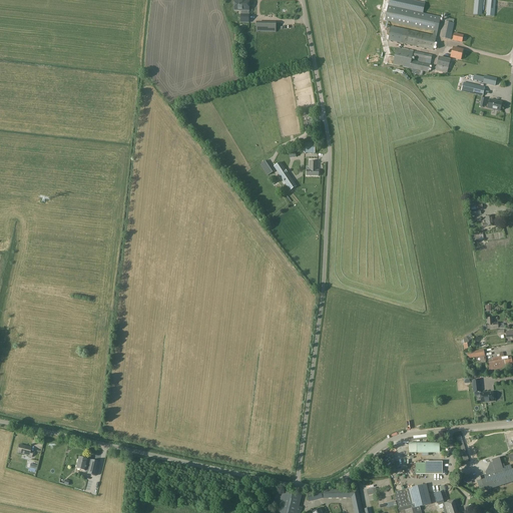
[(234,0),(234,10),(244,11),(243,15),(240,15),(240,23),(248,23),(248,15),(247,15),(247,11),(248,11),(249,1),(234,0)]
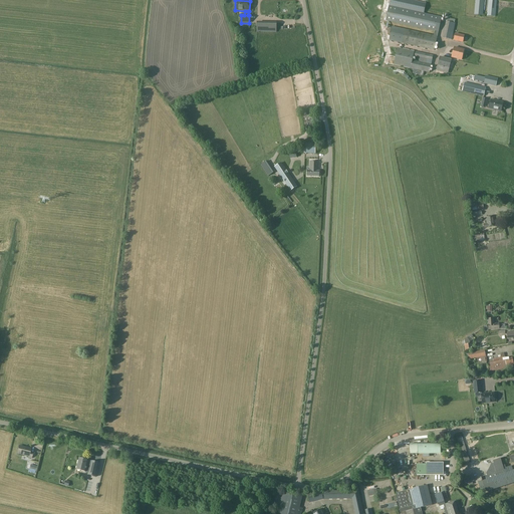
[(426,3),(410,0),(390,0),(389,6),(424,13),(426,3)]
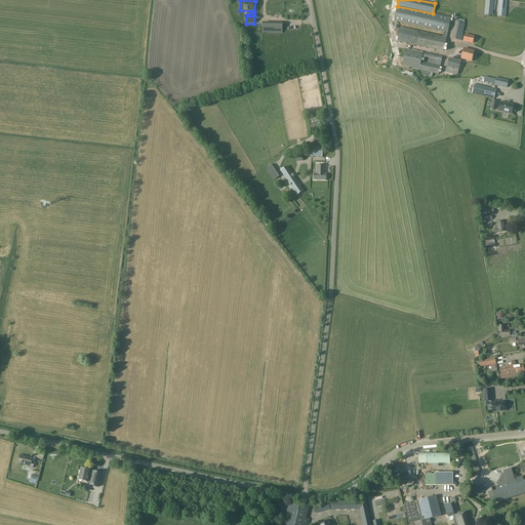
[(485,0),(485,15),(493,16),(494,0),(485,0)]
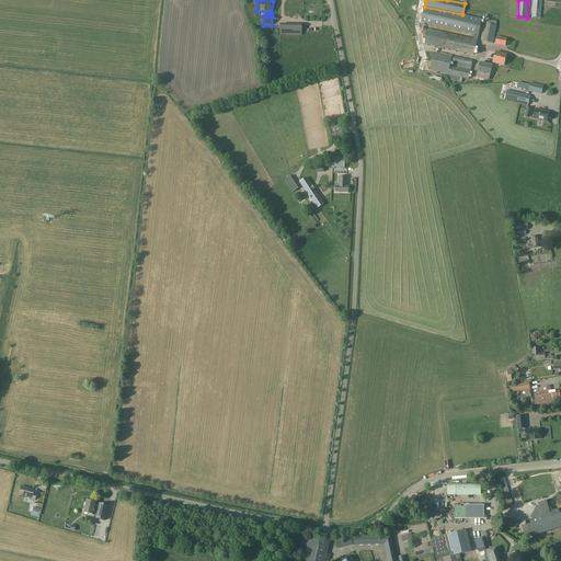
[(533,0),(531,18),(540,19),(541,11),(542,11),(542,8),(541,8),(541,0),(533,0)]
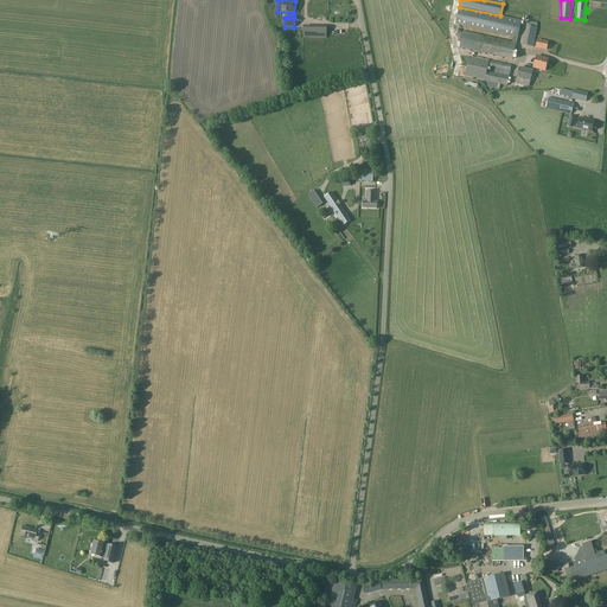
[(351,17),(350,6),(339,6),(340,18),(351,17)]
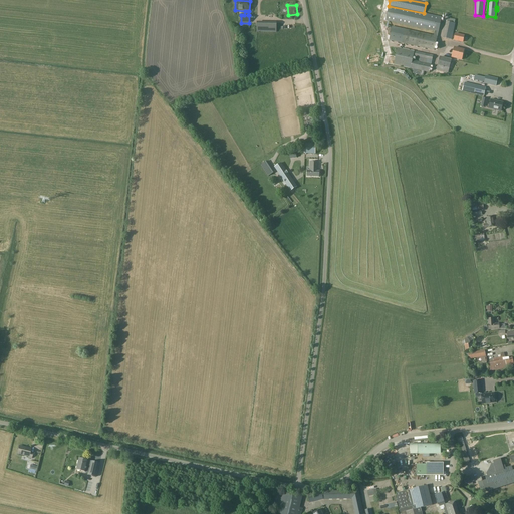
[(389,6),(386,21),(438,32),(442,17),(424,13),(389,6)]
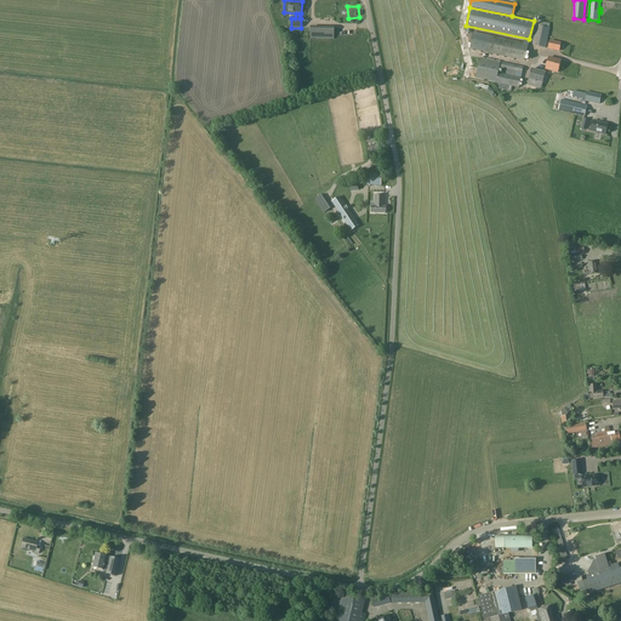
[(535,46),(546,49),(550,29),(539,27),(535,46)]
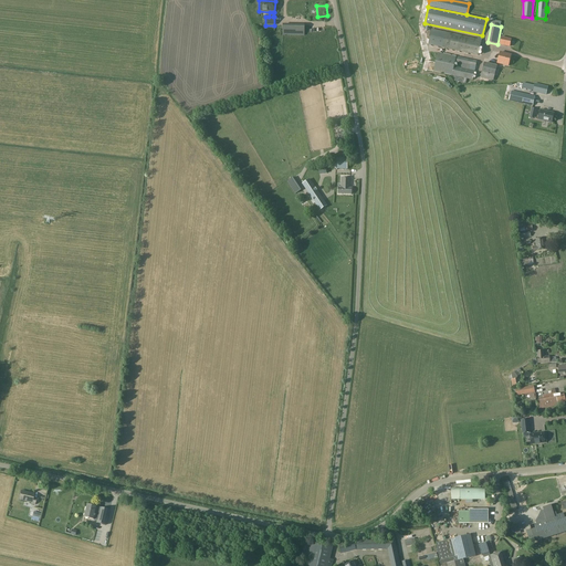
[(304,27),(283,27),(283,35),(304,35),(304,27)]
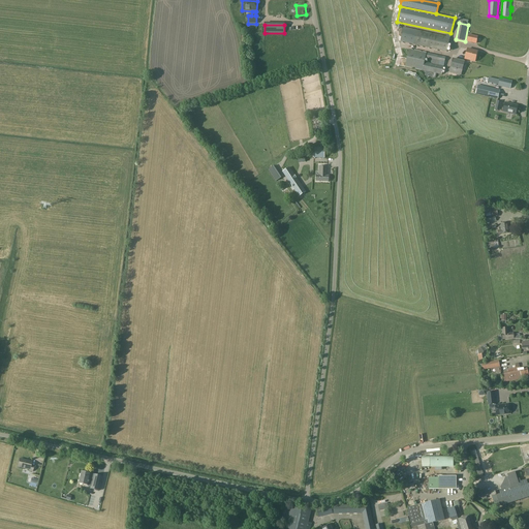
[(450,37),(416,30),(403,27),(400,42),(413,44),(447,53),(450,37)]
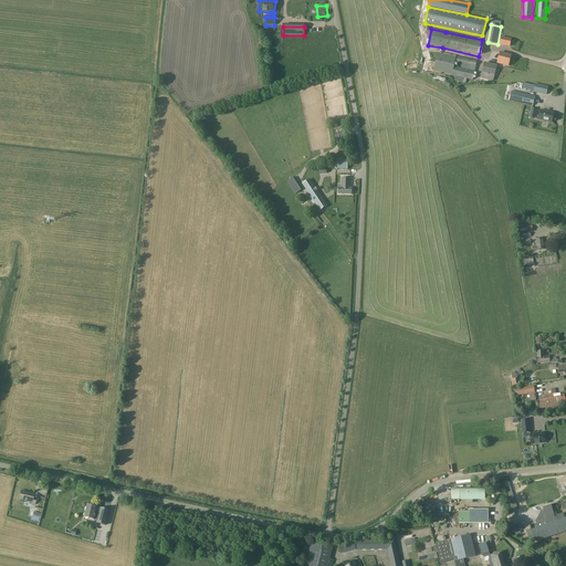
[(510,46),(511,39),(501,37),(500,44),(510,46)]
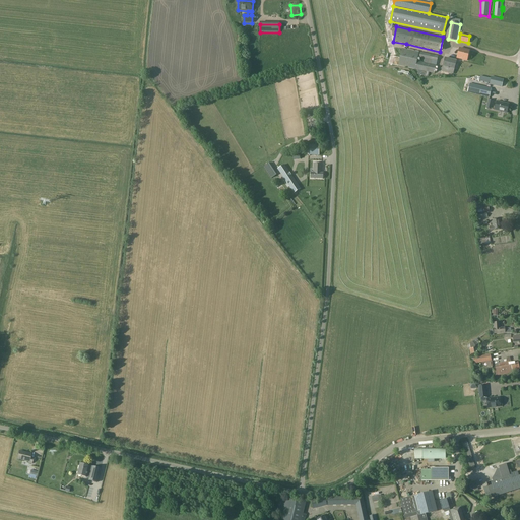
[(419,52),(410,50),(402,49),(398,66),(414,69),(416,61),(417,61),(418,58),(419,52)]
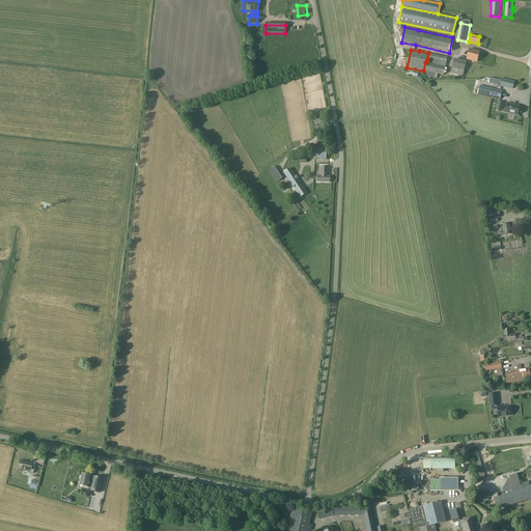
[(477,62),(479,52),(469,50),(467,59),(477,62)]
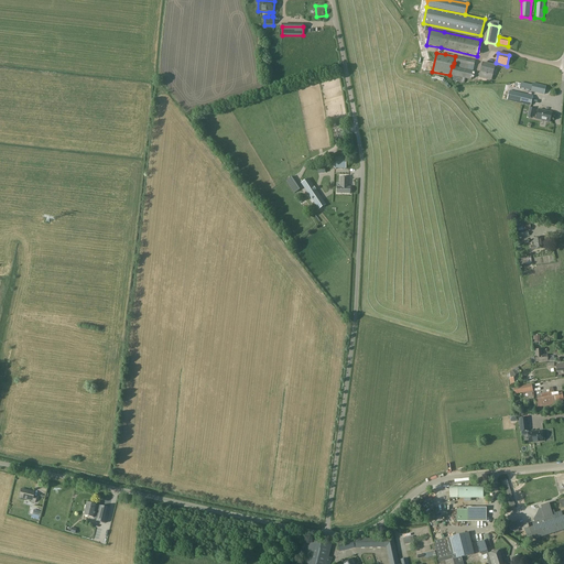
[(455,56),(454,63),(461,64),(461,63),(474,66),(475,61),(455,56)]
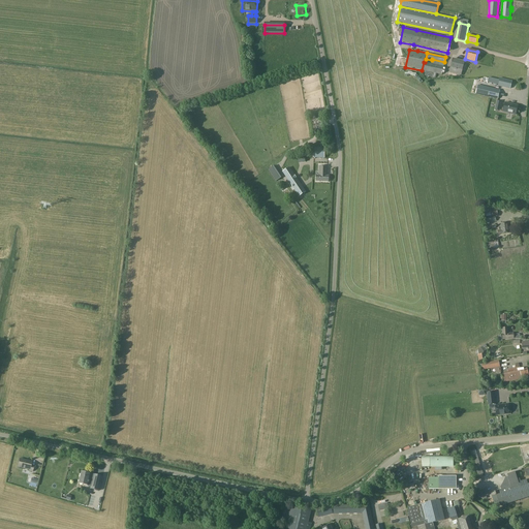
[(461,76),(465,62),(453,59),(448,72),(461,76)]
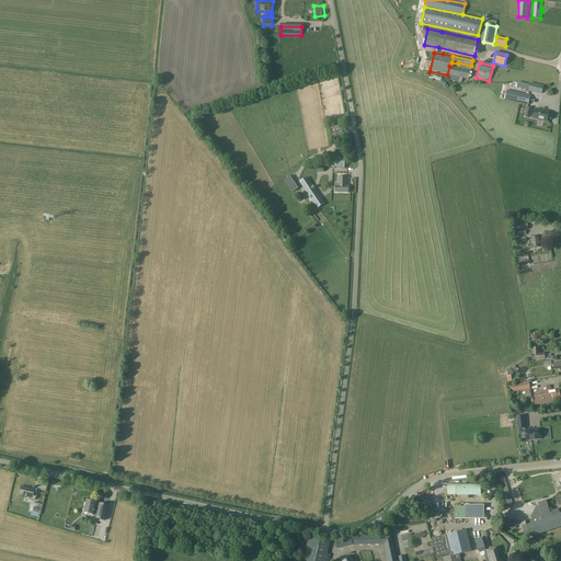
[(457,68),(450,66),(449,66),(447,75),(451,76),(450,81),(461,83),(462,79),(469,80),(470,70),(457,68)]
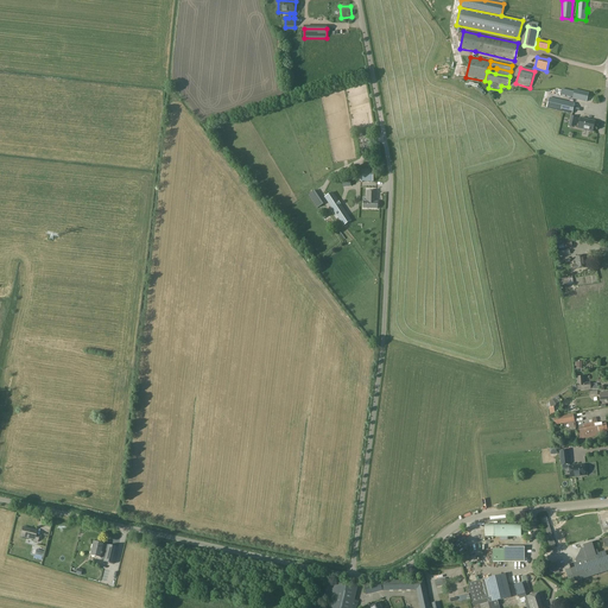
[(574,90),(572,97),(572,100),(587,102),(588,93),(574,90)]
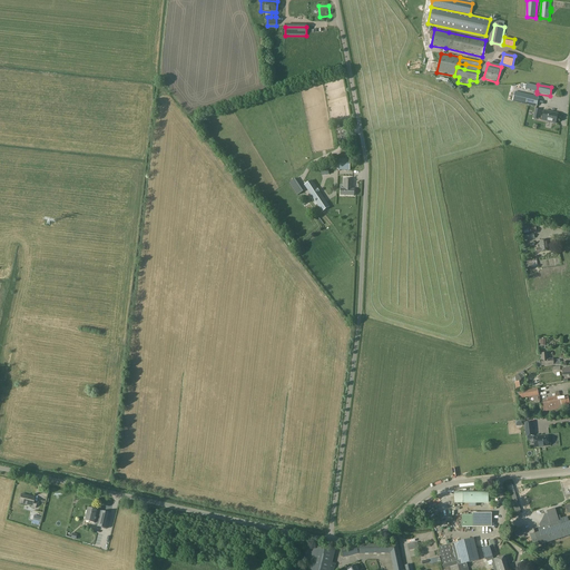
[(537,107),(538,97),(514,92),(512,101),(537,107)]
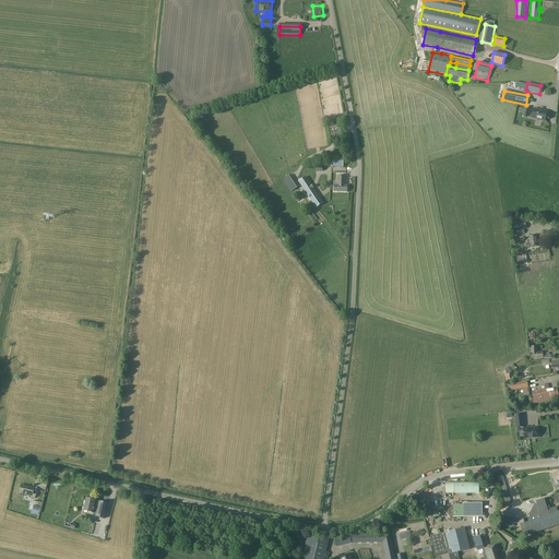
[(537,98),(536,103),(531,100),(528,107),(542,110),(545,100),(537,98)]
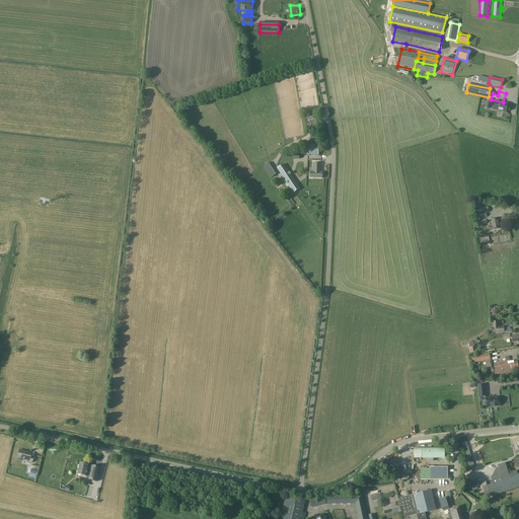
[(496,101),(494,109),(506,113),(508,104),(496,101)]
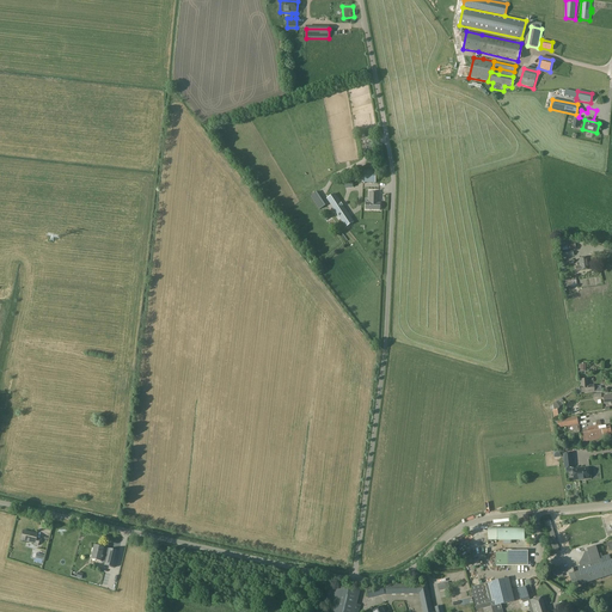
[(375,183),(375,171),(363,171),(363,183),(375,183)]
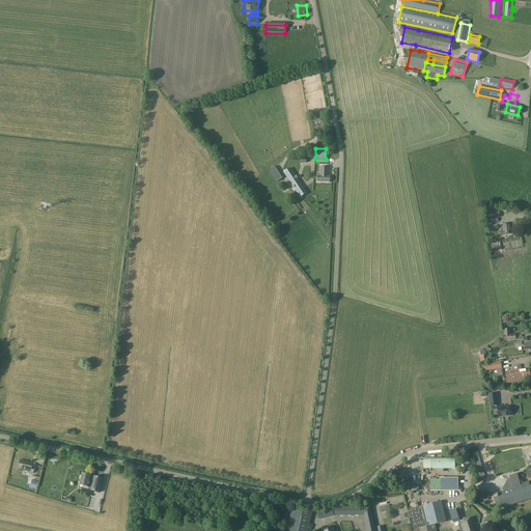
[(320,167),(320,176),(317,176),(317,183),(330,183),(330,176),(328,176),(328,168),(320,167)]
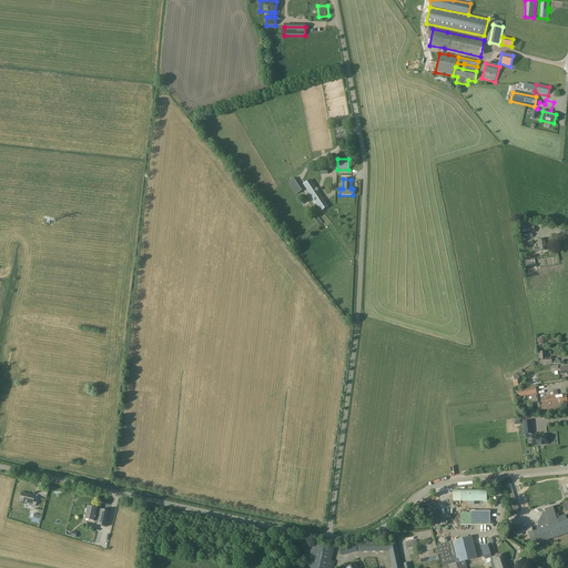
[(321,211),(328,206),(311,180),(303,184),(310,194),(321,211)]
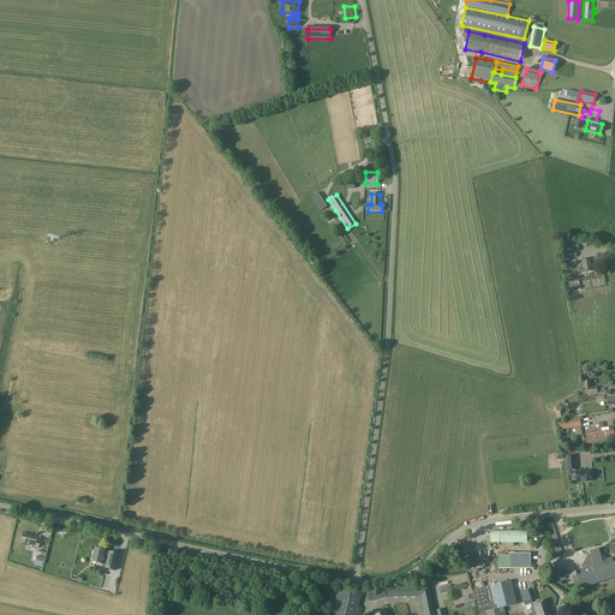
[(327,256),(328,260),(341,252),(339,249),(327,256)]
